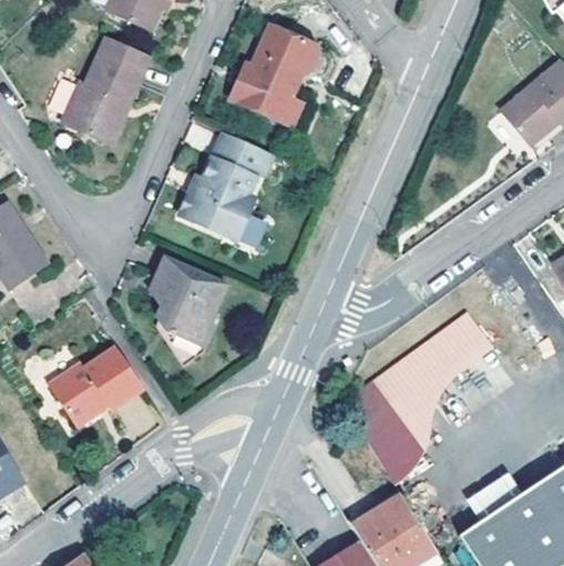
[(104,0),(100,9),(145,28),(157,3),(154,1),(154,0),(104,0)]
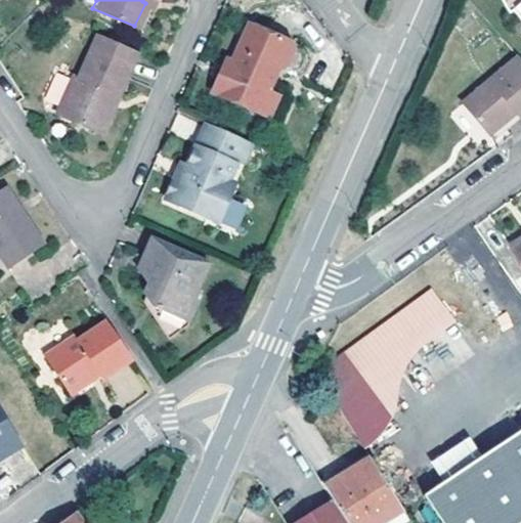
[(500,0),(509,13),(513,11),(520,20),(520,0),(500,0)]
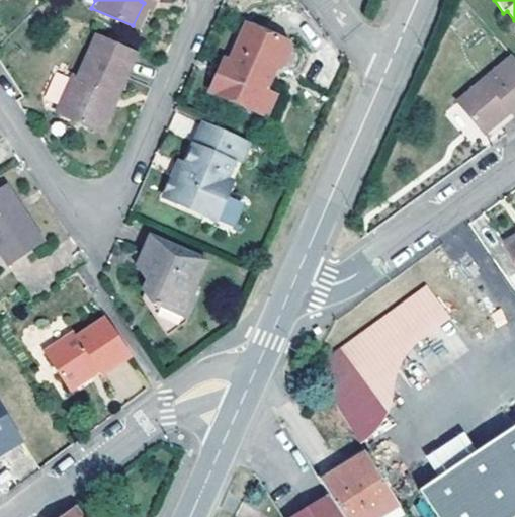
[(226,69),(265,85),(274,63),(281,59),(288,44),(284,35),(248,20),(231,58),(226,69)]
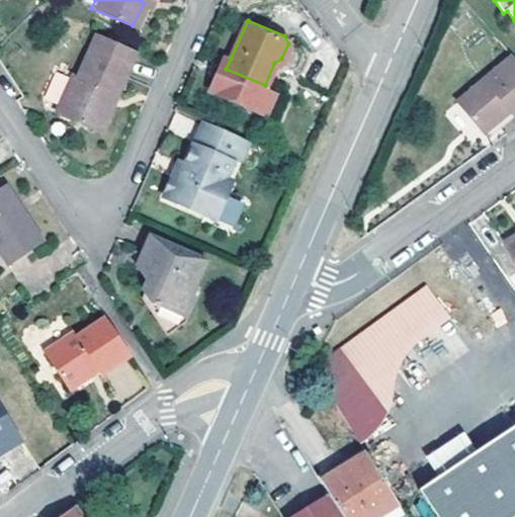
[(136,49),(95,31),(77,75),(71,72),(55,110),(92,126),(108,89),(116,93),(136,49)]
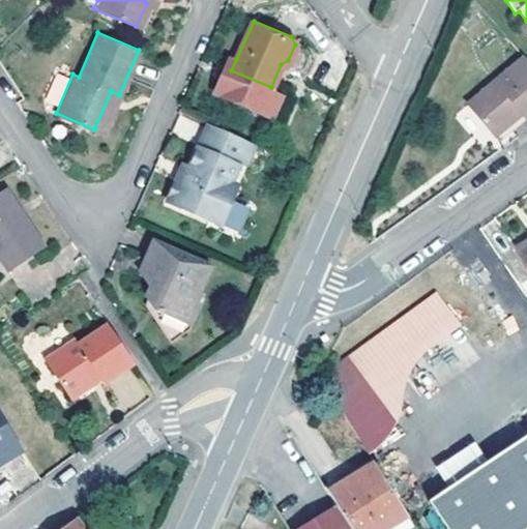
[(519,115),(524,120),(525,122),(526,120),(526,61),(520,53),(463,100),(491,137),(519,115)]
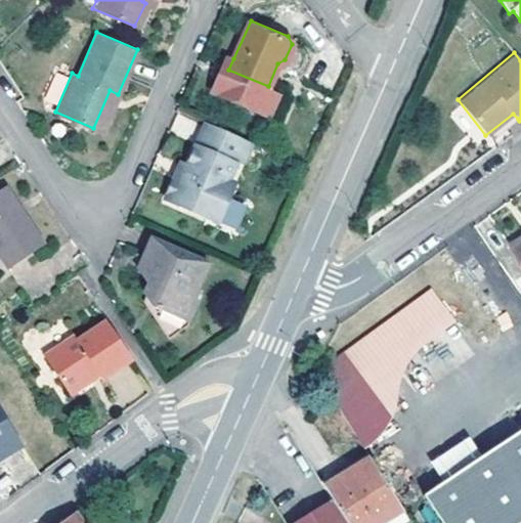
[(228,70),(233,58),(227,55),(222,66),(228,70)]
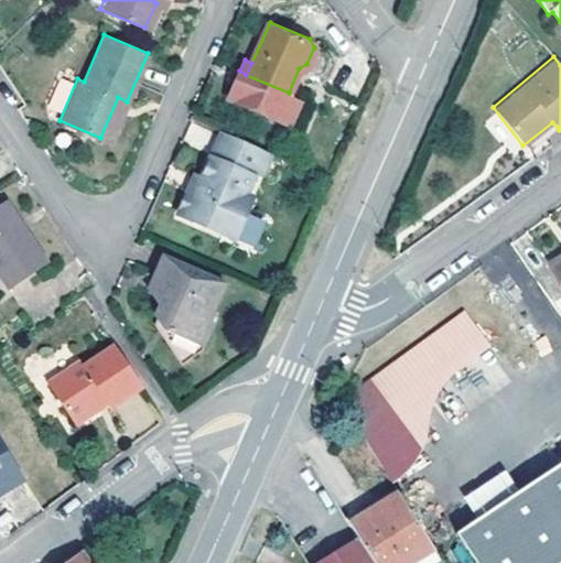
[(246,75),(239,71),(228,95),(236,98),(246,75)]
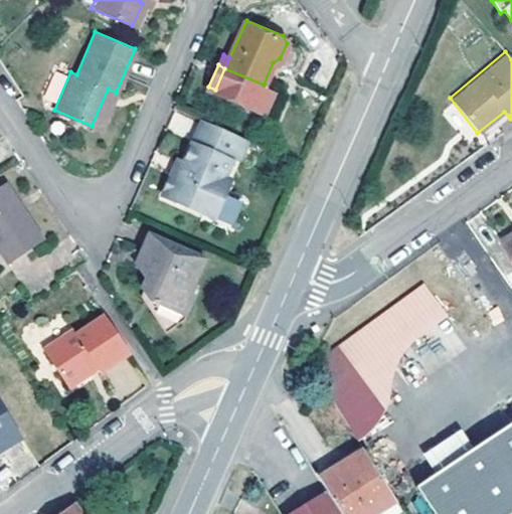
[(224,68),(215,90),(254,107),(263,86),(264,84),(224,68)]
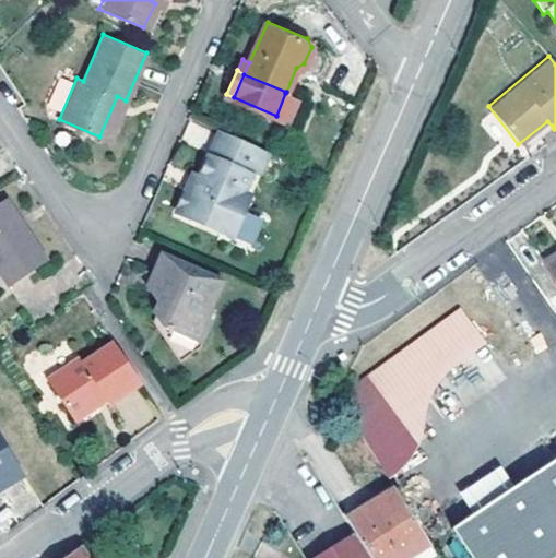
[(285,93),(276,116),(288,120),(298,99),(285,93)]
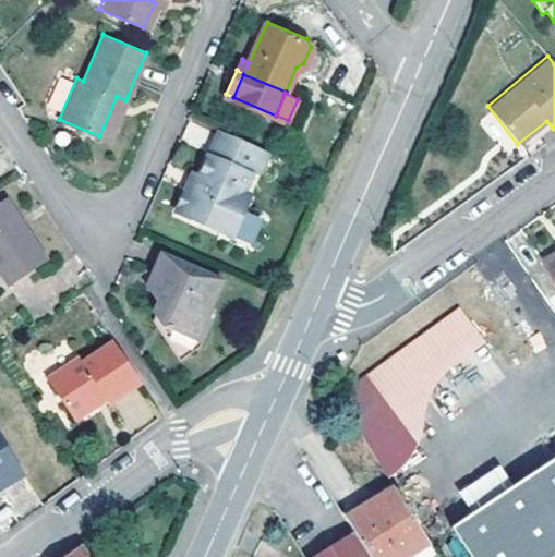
[(107,140),(125,100),(117,96),(99,136),(107,140)]
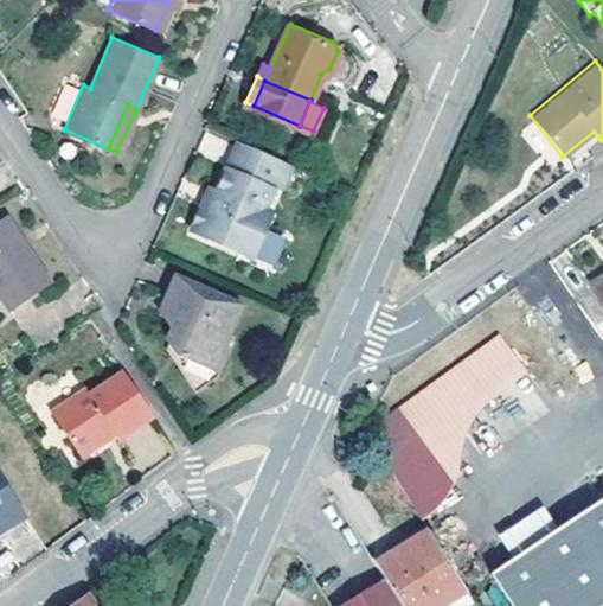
[(568,164),(600,138),(594,132),(562,157),(568,164)]
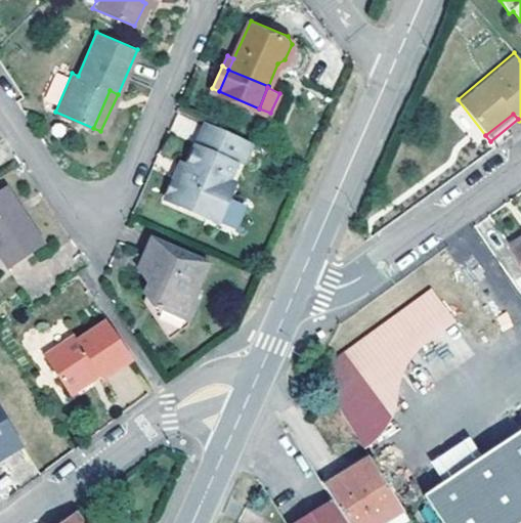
[(245,137),(204,119),(192,147),(232,165),(236,158),(245,137)]
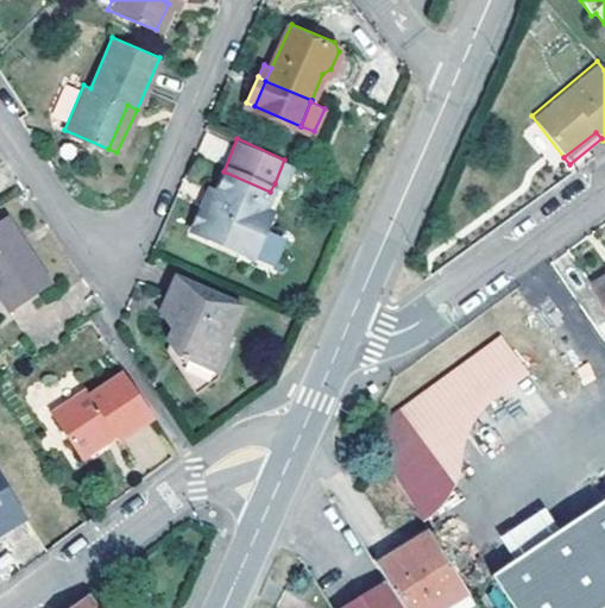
[(275,183),(282,187),(292,163),(284,160),(275,183)]
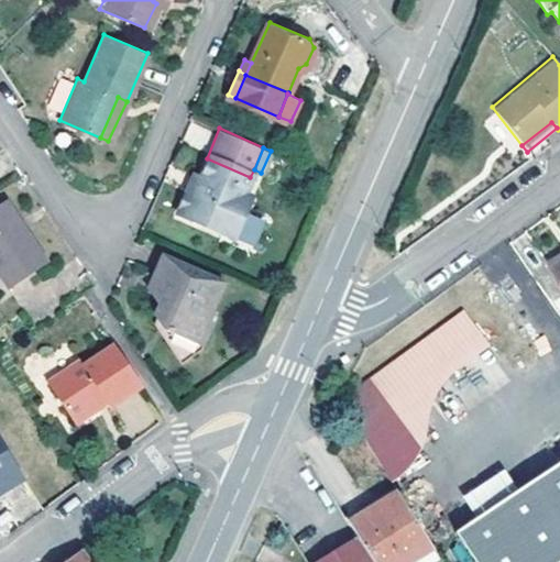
[(244,191),(250,177),(207,158),(199,175),(205,177),(198,191),(188,187),(177,210),(221,230),(228,227),(235,210),(243,212),(252,195),(244,191)]
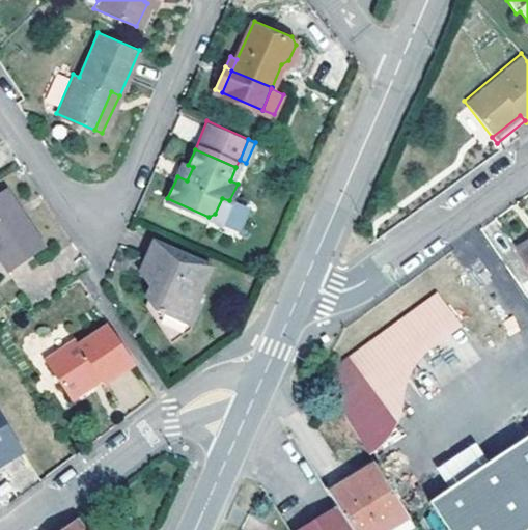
[(184,163),(177,176),(187,180),(193,167),(188,165),(184,163)]
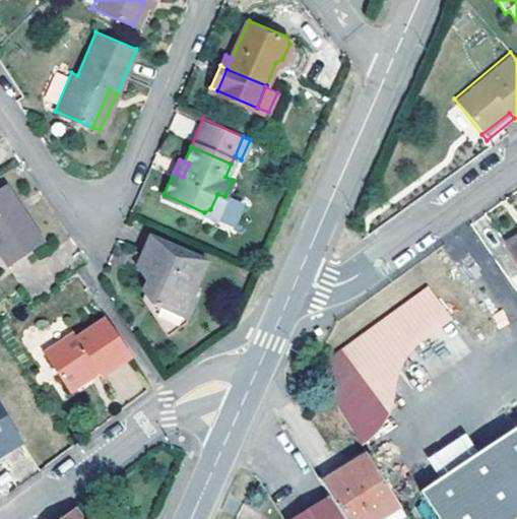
[(3,183),(0,185),(0,254),(7,265),(42,241),(3,183)]
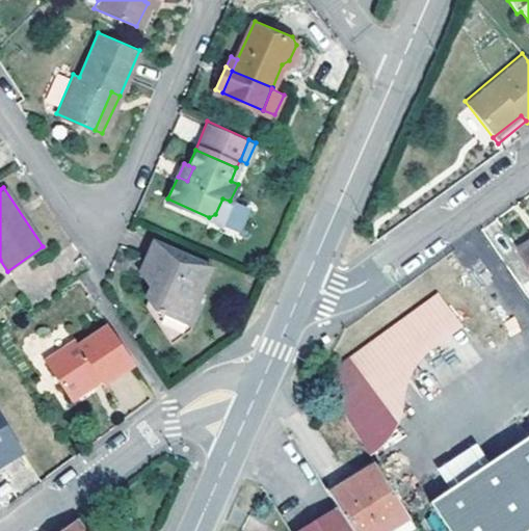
[(215,214),(209,217),(220,222),(230,201),(222,198),(215,214)]
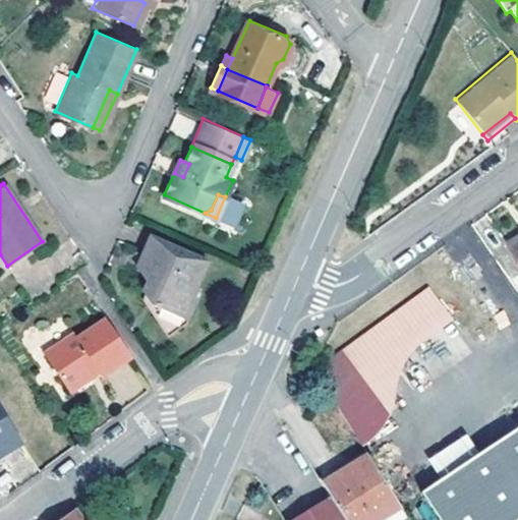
[(517,262),(517,233),(505,242),(517,262)]
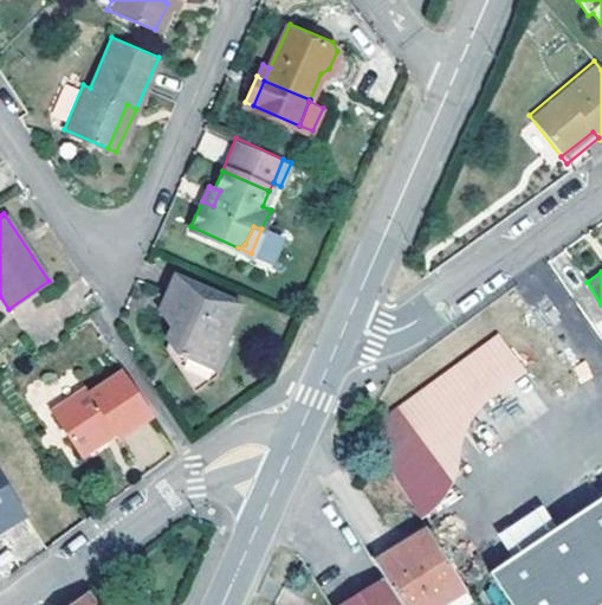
[(168,341),(169,342),(177,355),(211,368),(240,302),(174,272),(166,291),(172,294),(161,313),(175,327),(168,341)]
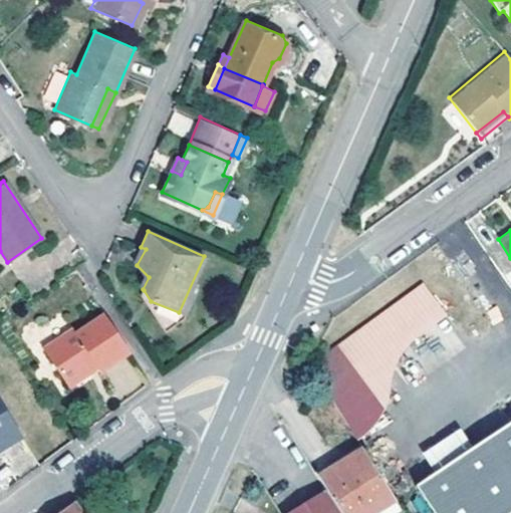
[(134,261),(137,265),(146,249),(141,247),(134,261)]
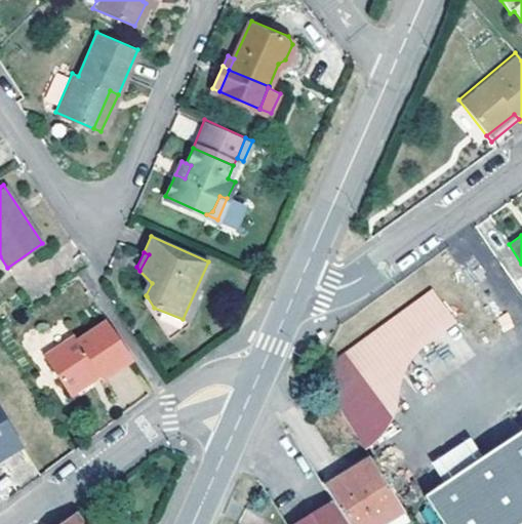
[(348,350),(366,379),(458,321),(440,291),(348,350)]
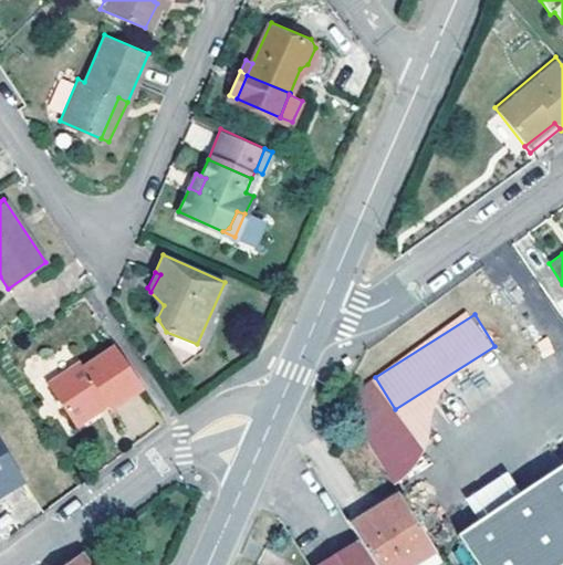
[(187,367),(197,344),(166,332),(158,320),(154,327),(183,365),(187,367)]
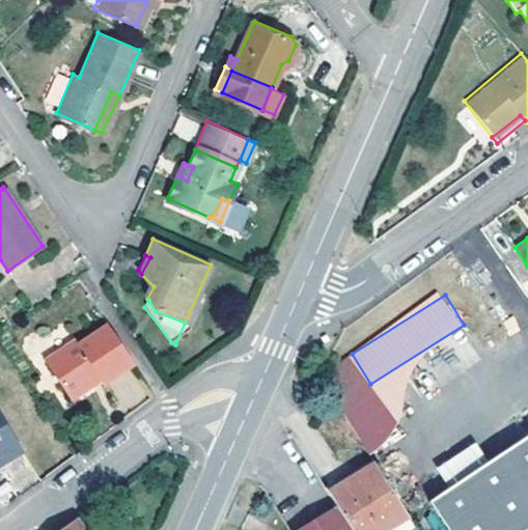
[(133,360),(107,322),(78,340),(75,336),(44,357),(68,396),(90,381),(88,378),(95,371),(102,381),(133,360)]
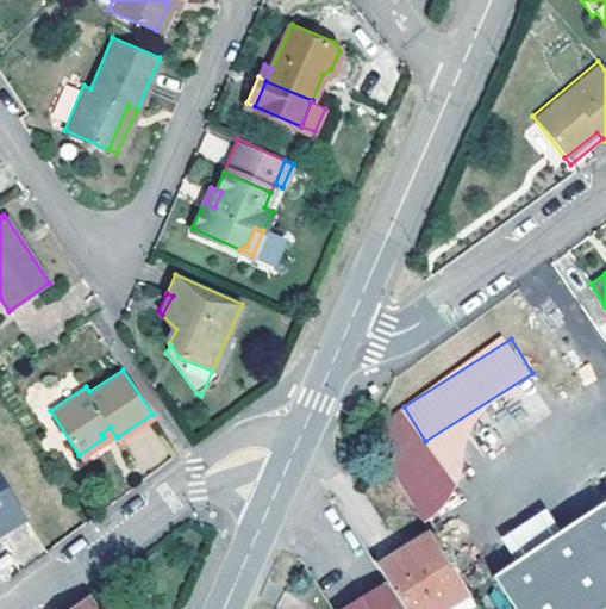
[(413,509),(453,485),(425,441),(404,406),(366,430),(413,509)]
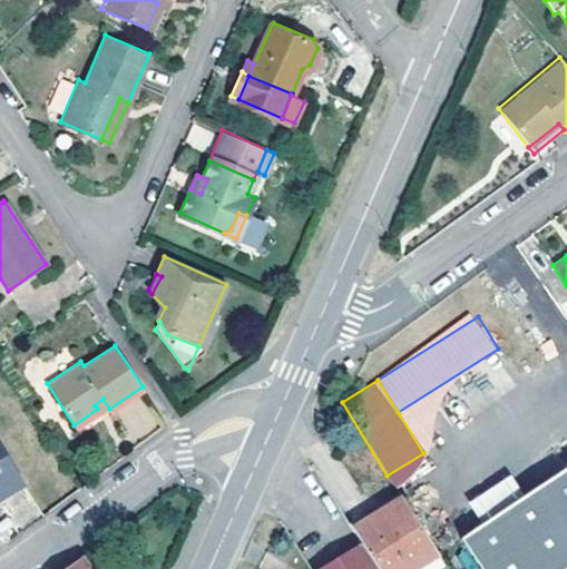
[(95,405),(97,409),(101,414),(109,409),(103,399),(95,405)]
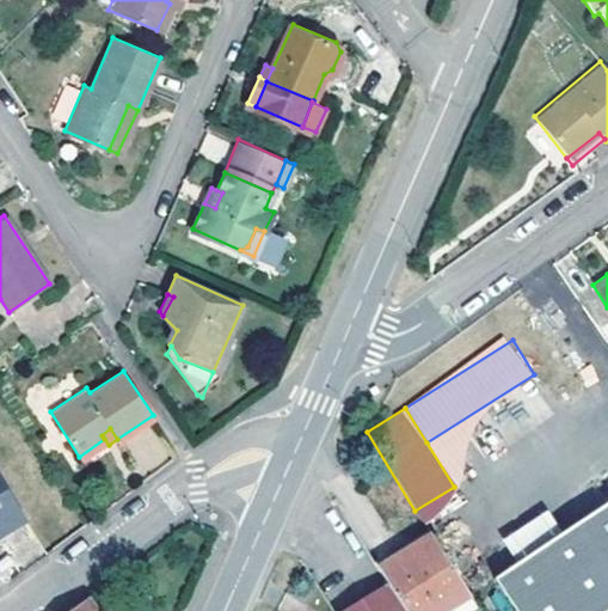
[(0,532),(24,519),(0,481),(0,532)]
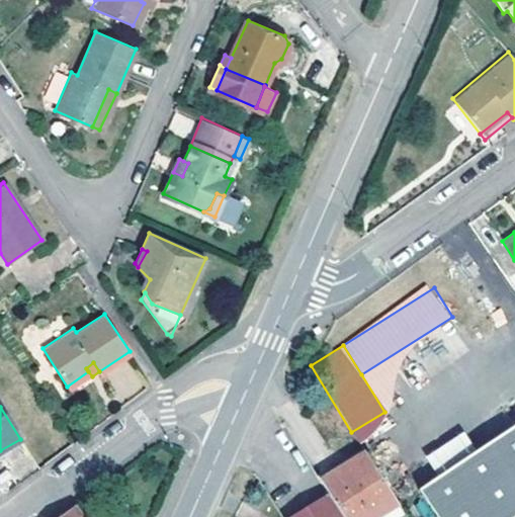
[(514,516),(514,423),(417,490),(435,516),(514,516)]
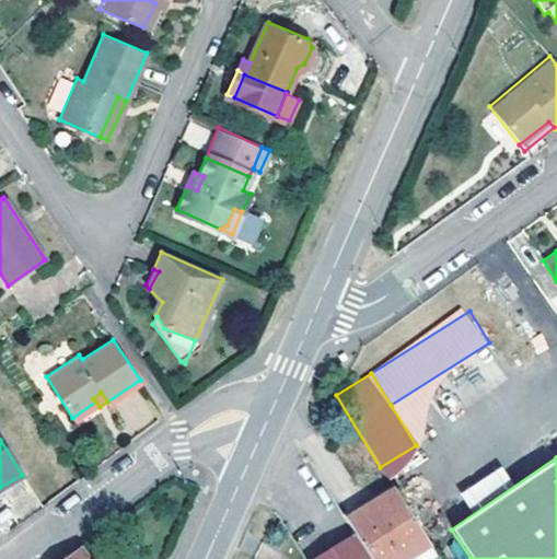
[(344,521),(394,489),(391,484),(340,515),(344,521)]
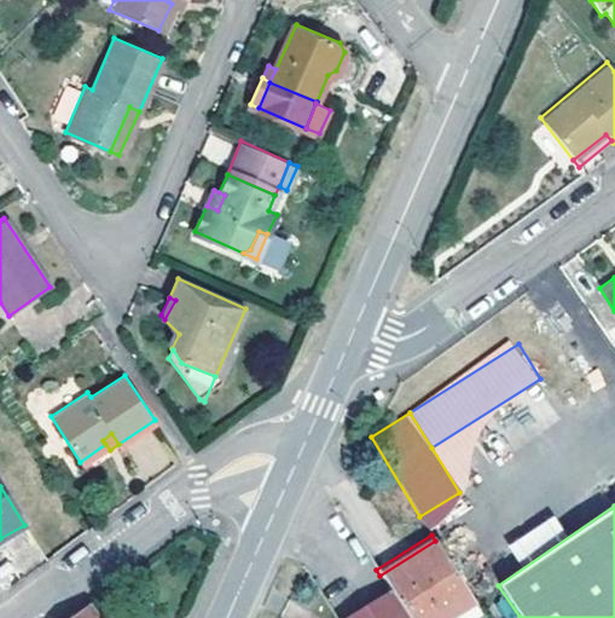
[(379,576),(389,591),(406,617),(446,617),(474,601),(435,541),(379,576)]
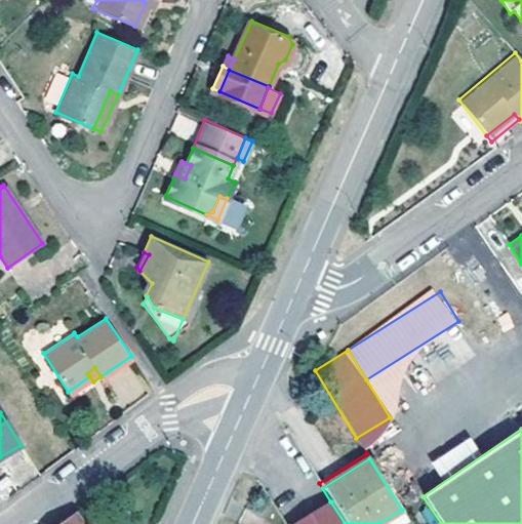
[(345,523),(330,501),(293,523),(345,523)]
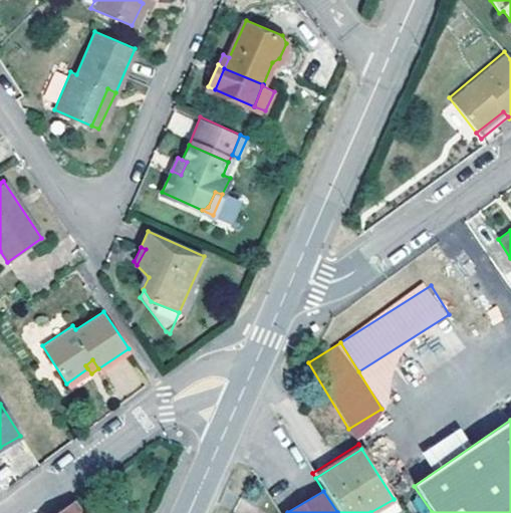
[(370,512),(400,512),(402,512),(394,499),(370,512)]
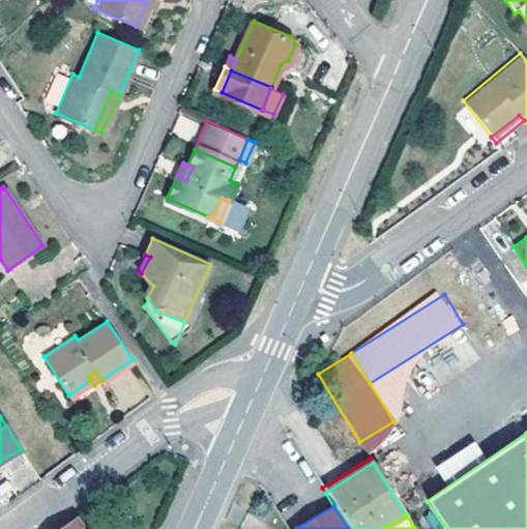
[(56,528),(80,528),(72,518),(56,528)]
